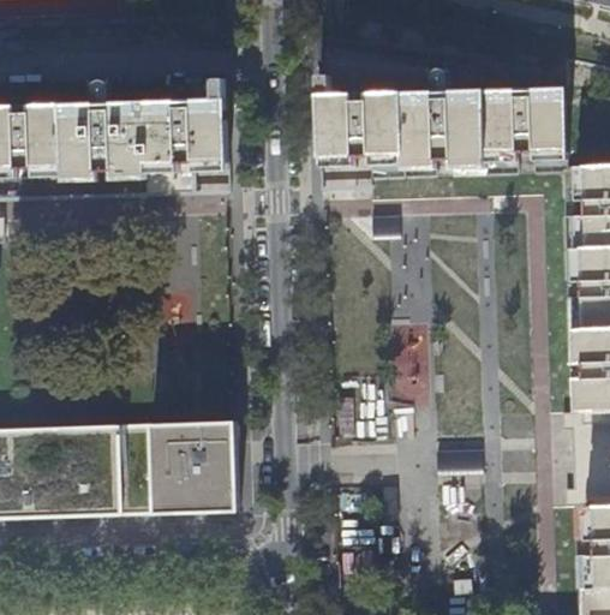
[(564,147),(563,97),(527,99),(527,95),(514,95),(514,100),(446,101),(446,97),(432,97),(432,101),(366,103),(366,100),(352,100),(352,103),(317,105),(318,156),(400,153),(400,159),(483,156),(482,150),(564,147)]
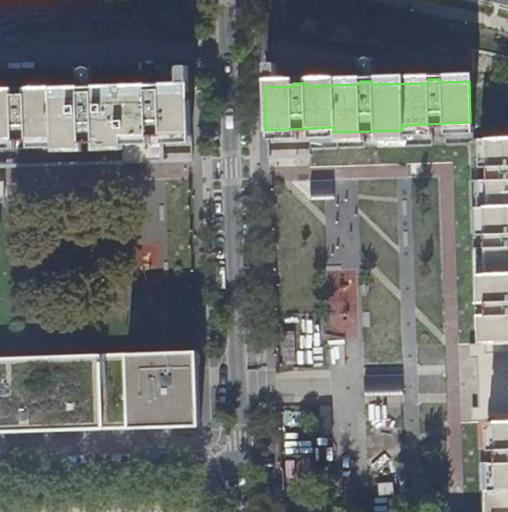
[(187,133),(186,91),(156,91),(156,89),(144,89),(144,92),(90,93),(90,91),(77,91),(77,94),(22,96),(22,93),(10,93),(11,97),(0,97),(0,139),(50,138),(51,142),(119,139),(119,135),(187,133)]
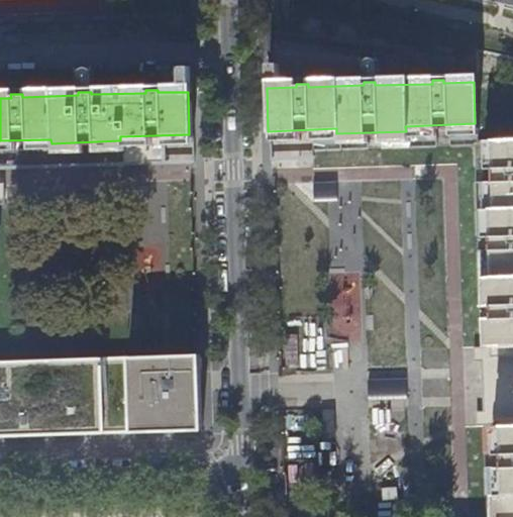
[(512,138),(487,139),(489,206),(485,206),(489,344),(512,343),(512,138)]
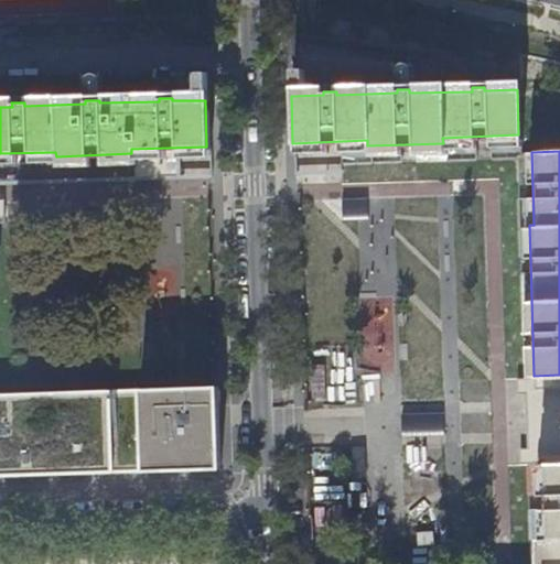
[(335,163),(295,162),(294,183),(334,184),(335,163)]
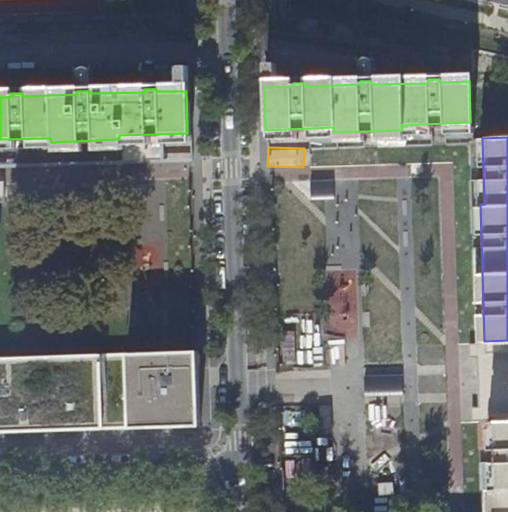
[(0,433),(197,427),(194,352),(192,352),(167,353),(130,354),(0,357),(0,433)]
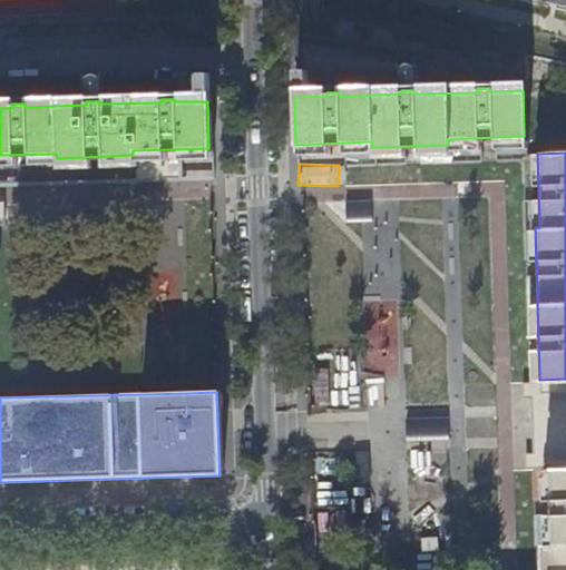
[(565,569),(565,467),(548,468),(550,543),(545,543),(545,569),(565,569)]
